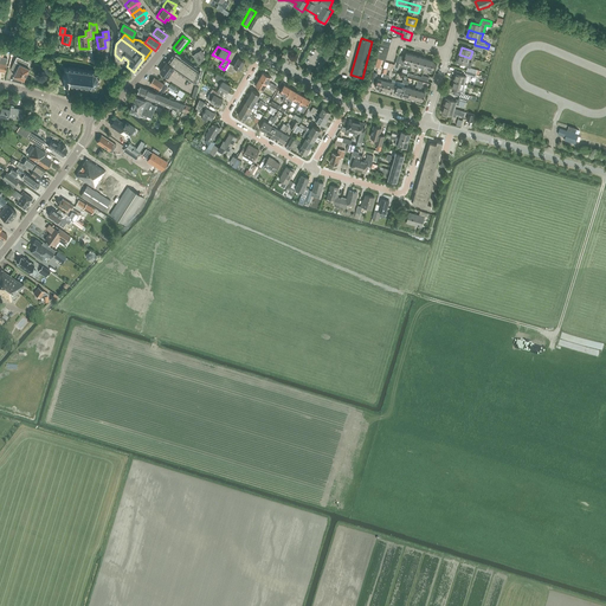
[(201,50),(193,55),(198,64),(207,58),(206,57),(206,56),(208,52),(205,50),(202,52),(201,50)]
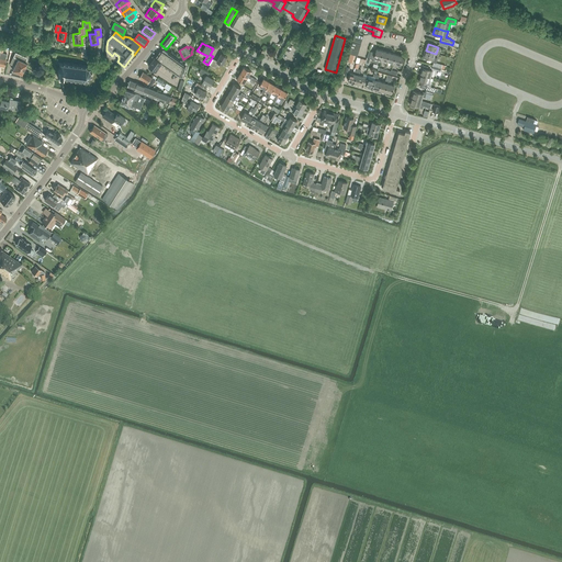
[(163,48),(156,57),(163,63),(161,64),(178,76),(181,78),(183,77),(184,72),(186,67),(184,65),(167,53),(168,52),(163,48)]
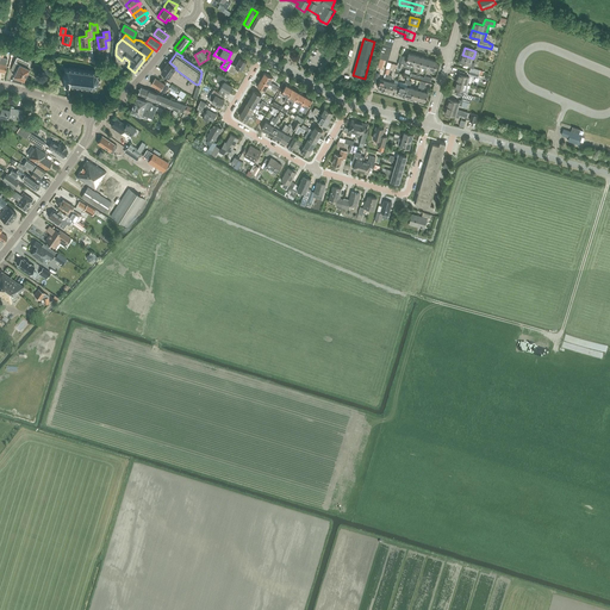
[(400,55),(398,62),(402,63),(406,64),(408,62),(414,64),(416,55),(409,53),(408,57),(405,56),(400,55)]
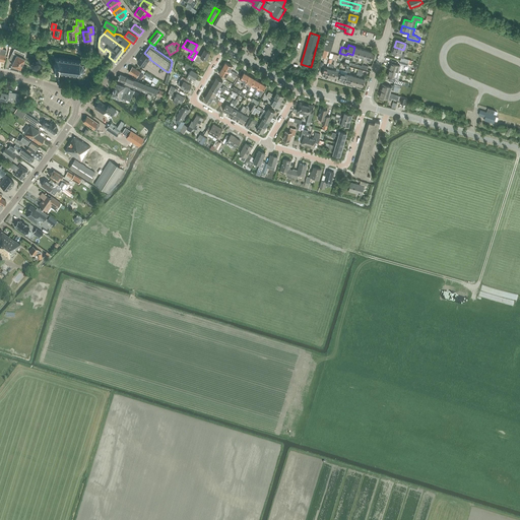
[(352,55),(359,56),(361,49),(354,47),(352,55)]
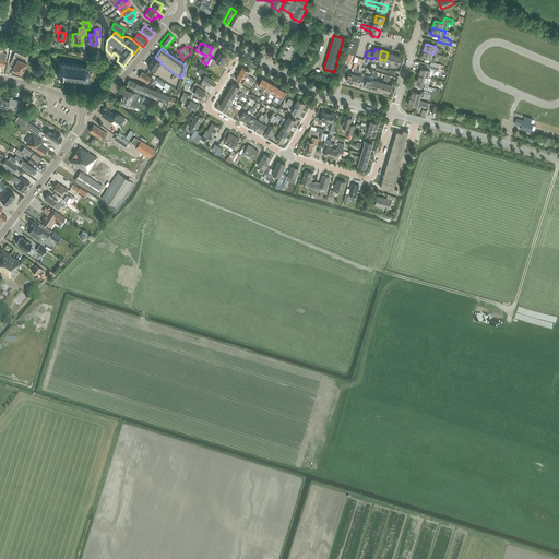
[(431,62),(431,66),(439,68),(440,64),(433,62),(436,58),(432,57),(433,54),(424,50),(421,57),(431,60),(430,61),(431,62)]
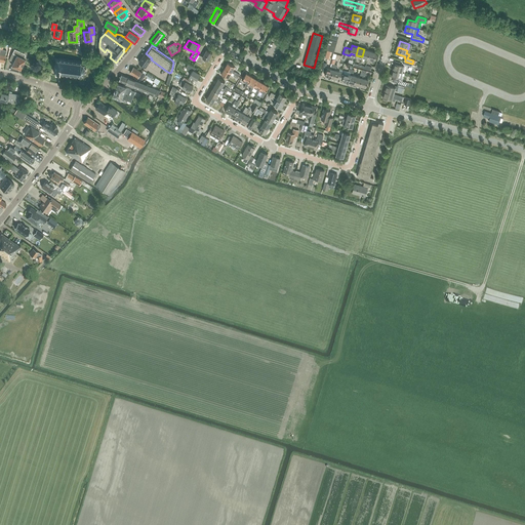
[(12,66),(19,70),(25,59),(21,57),(24,53),(15,49),(9,59),(13,62),(12,66)]
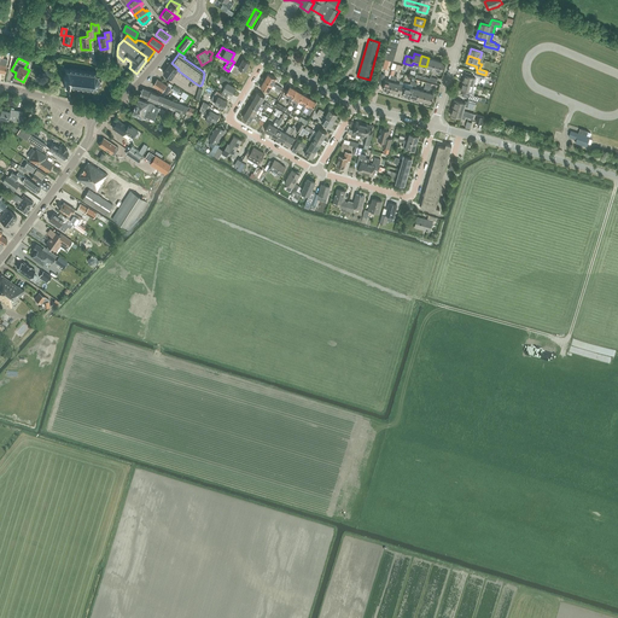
[(429,71),(432,71),(433,69),(436,60),(429,58),(426,66),(430,68),(429,71)]
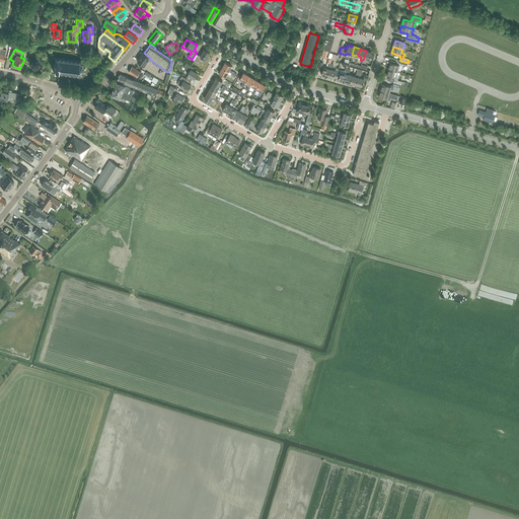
[(202,58),(206,60),(210,53),(205,50),(201,56),(198,55),(195,60),(199,63),(202,58)]
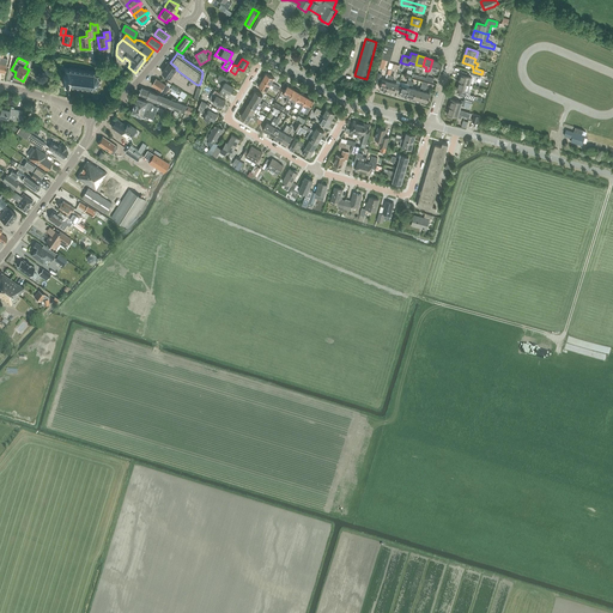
[(432,60),(430,68),(437,71),(438,71),(441,65),(439,64),(439,61),(432,60)]
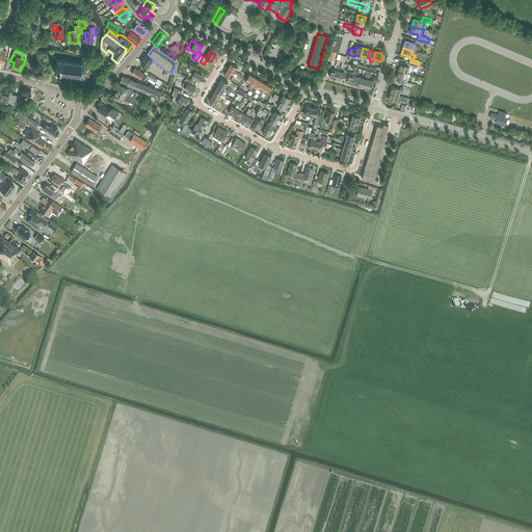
[(154,59),(148,55),(147,54),(140,62),(147,68),(154,59)]
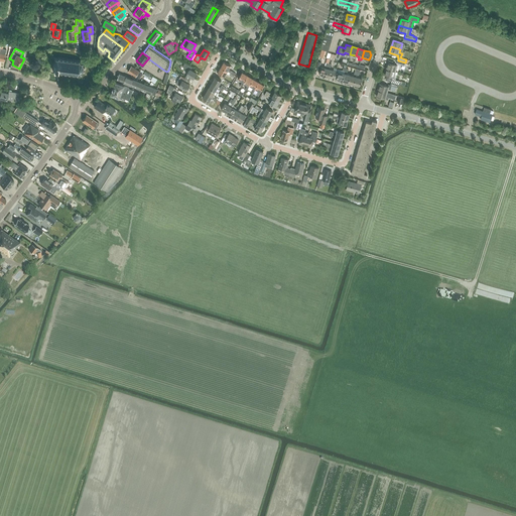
[(53,62),(52,62),(52,68),(53,68),(52,72),(55,72),(55,73),(57,73),(57,72),(60,73),(60,74),(61,74),(61,73),(65,73),(63,74),(66,74),(66,73),(68,74),(68,75),(70,75),(70,74),(72,74),(72,75),(74,76),(74,75),(76,75),(76,76),(77,76),(78,74),(80,74),(81,75),(82,74),(81,73),(82,71),(83,72),(84,71),(83,70),(83,68),(84,68),(84,66),(83,66),(82,65),(83,63),(82,62),(81,63),(78,62),(79,61),(78,60),(78,61),(76,61),(76,60),(75,60),(74,61),(72,61),(72,60),(70,59),(70,60),(68,60),(68,59),(67,59),(66,60),(63,59),(63,58),(62,58),(61,59),(58,59),(59,58),(57,58),(57,59),(54,58),(53,62)]
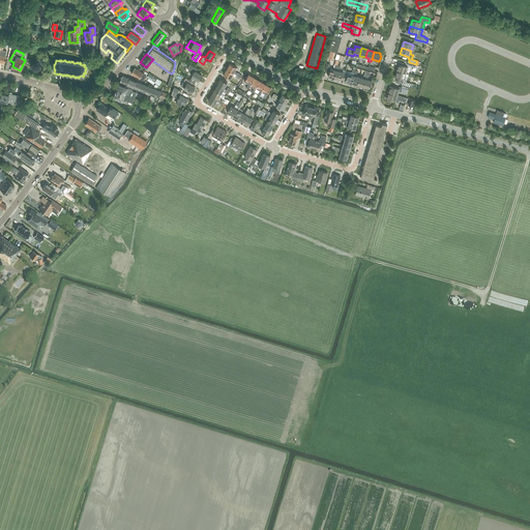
[(230,63),(227,69),(242,78),(244,77),(245,75),(243,74),(242,76),(240,74),(235,70),(237,67),(230,63)]
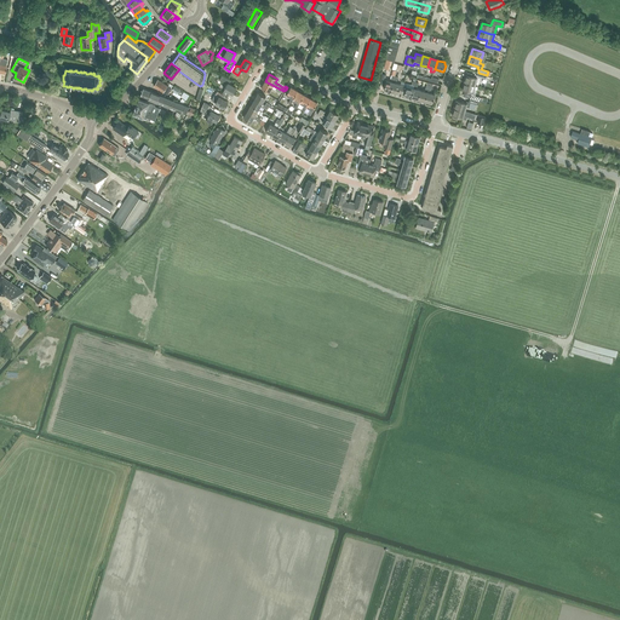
[(230,80),(225,76),(223,75),(219,80),(227,85),(224,90),(233,95),(236,87),(229,84),(230,80)]
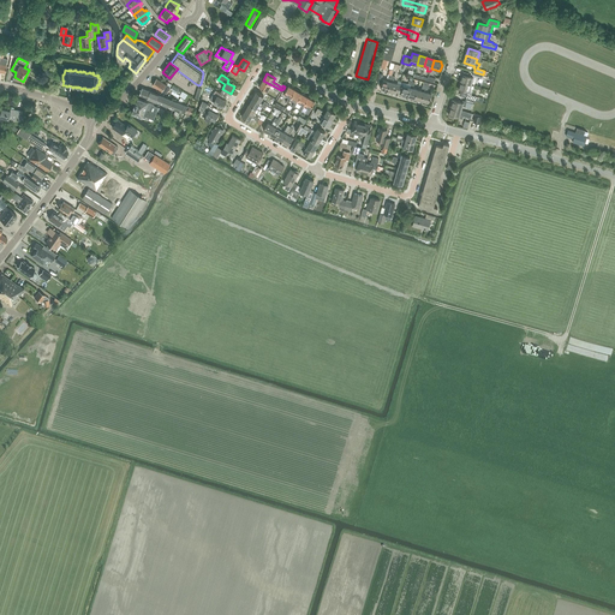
[(383,79),(381,89),(388,91),(393,76),(389,75),(388,78),(389,79),(388,81),(383,79)]
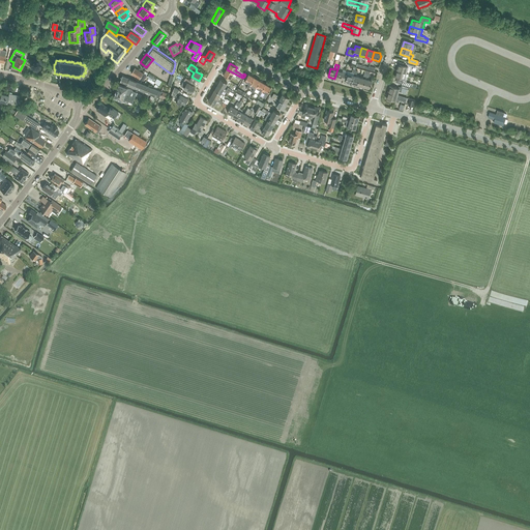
[(408,67),(399,64),(396,70),(406,74),(408,67)]
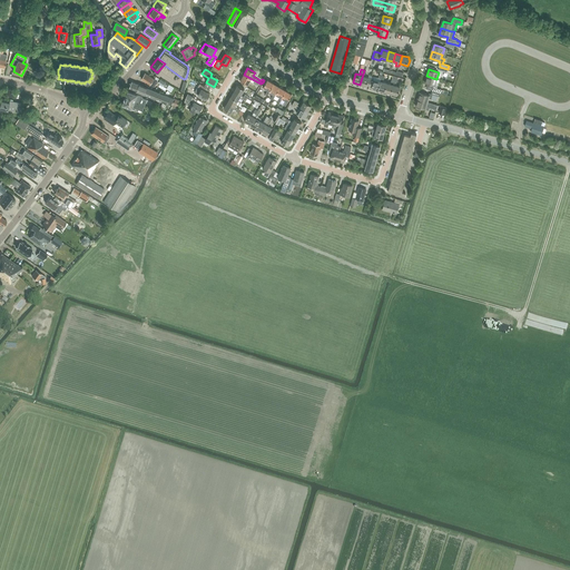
[(364,70),(360,85),(366,86),(367,84),(370,85),(372,78),(369,78),(364,76),(364,75),(365,75),(366,71),(365,71),(364,70)]
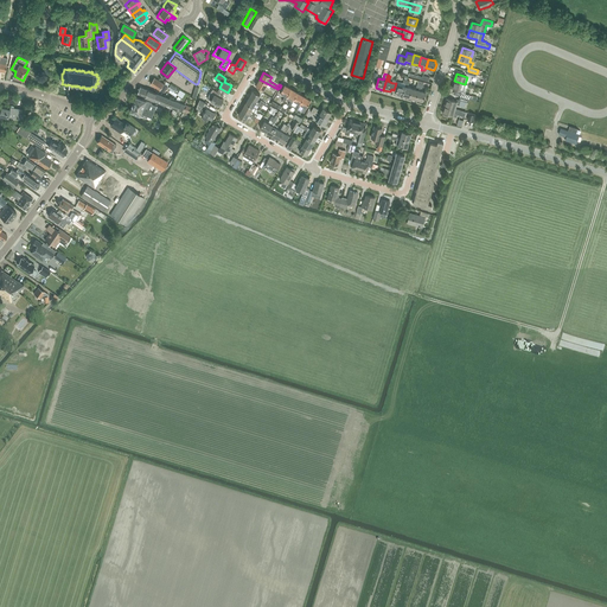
[(154,78),(151,84),(164,93),(168,87),(165,84),(154,78)]
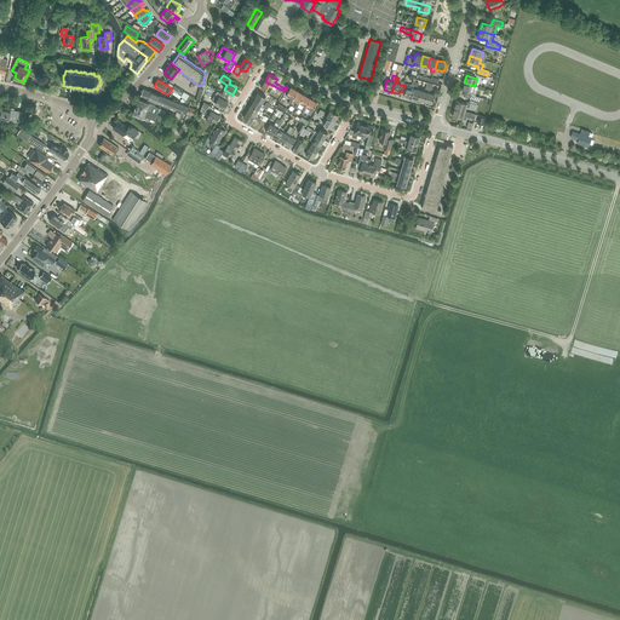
[(265,81),(262,87),(269,92),(273,87),(282,93),(283,91),(265,81)]
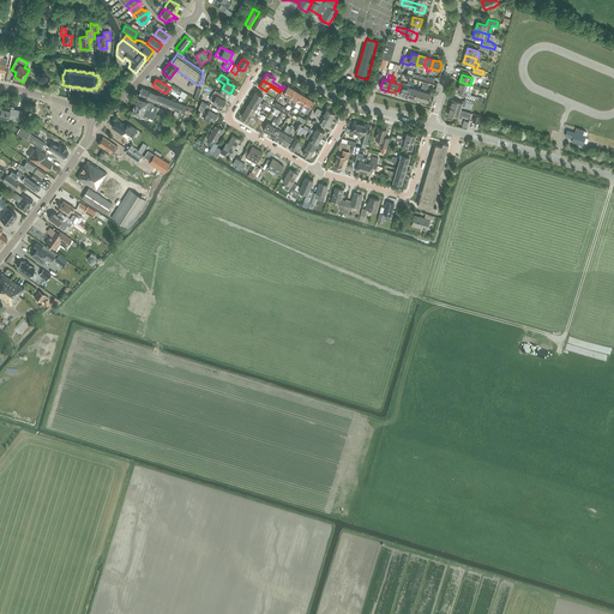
[(401,84),(398,91),(401,91),(401,95),(408,97),(411,82),(409,80),(408,85),(403,84),(403,85),(401,84)]
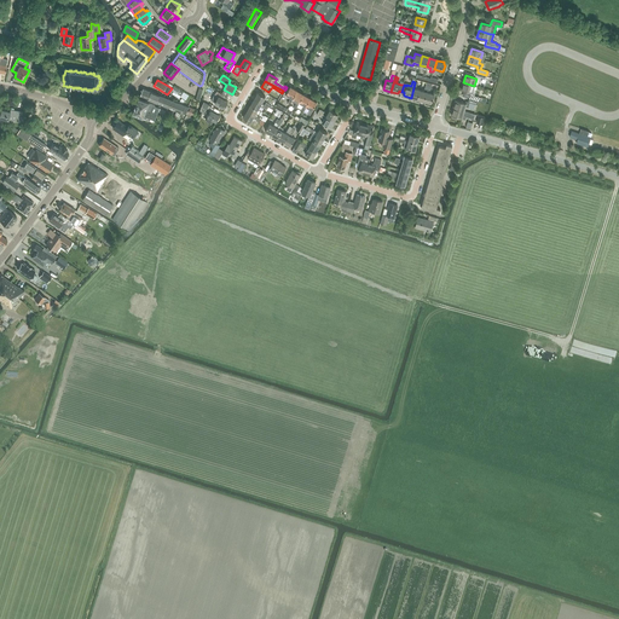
[(417,87),(418,84),(415,82),(411,98),(418,99),(421,91),(416,88),(416,87),(417,87)]
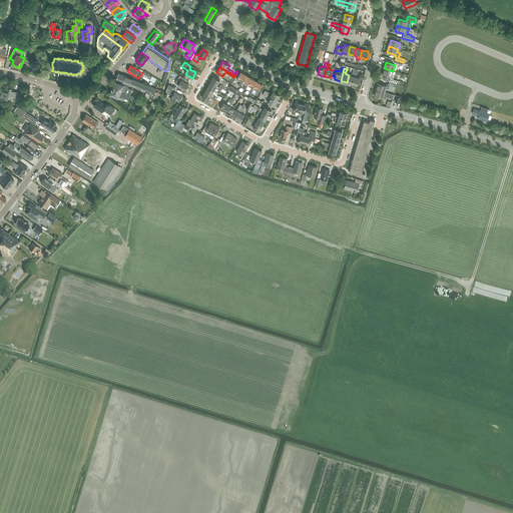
[(347,82),(352,84),(357,69),(354,68),(352,74),(353,74),(352,76),(349,75),(347,82)]
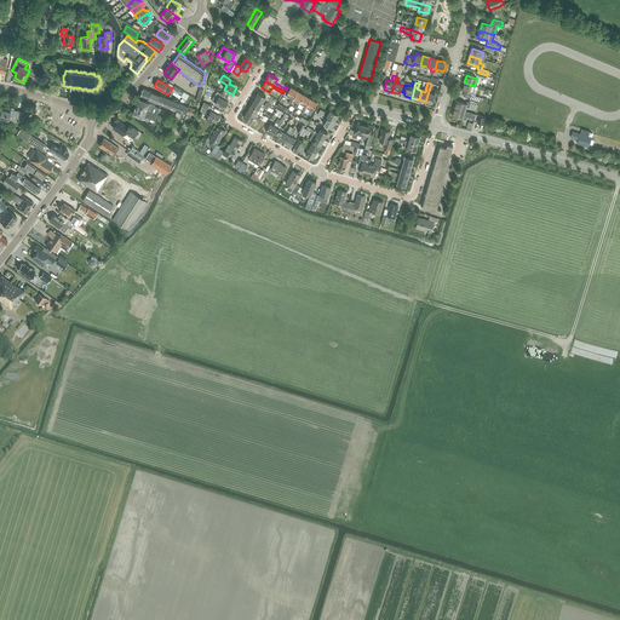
[(470,99),(480,102),(481,98),(475,96),(476,91),(474,90),(475,86),(464,82),(463,90),(472,93),(470,99)]
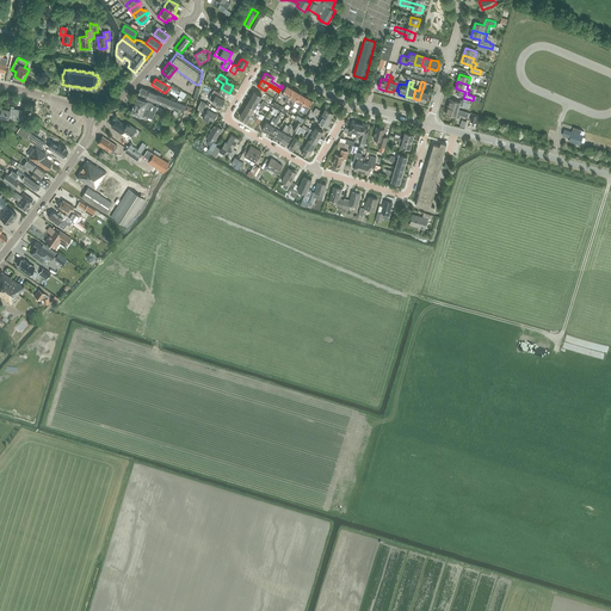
[(426,86),(427,82),(425,82),(419,100),(426,103),(429,93),(424,92),(425,90),(426,90),(427,86),(426,86)]
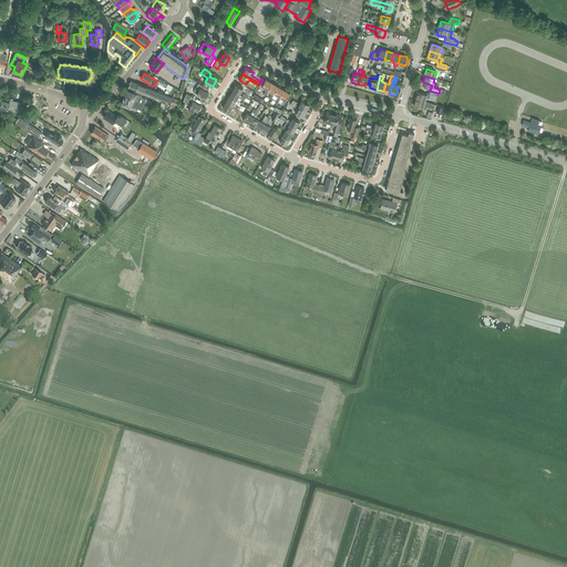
[(264,94),(266,95),(268,92),(269,91),(268,90),(271,83),(266,80),(263,86),(267,89),(264,94)]
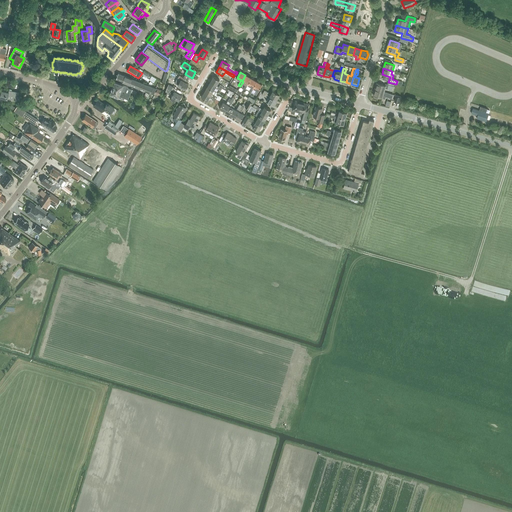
[(128,84),(130,79),(118,74),(116,79),(128,84)]
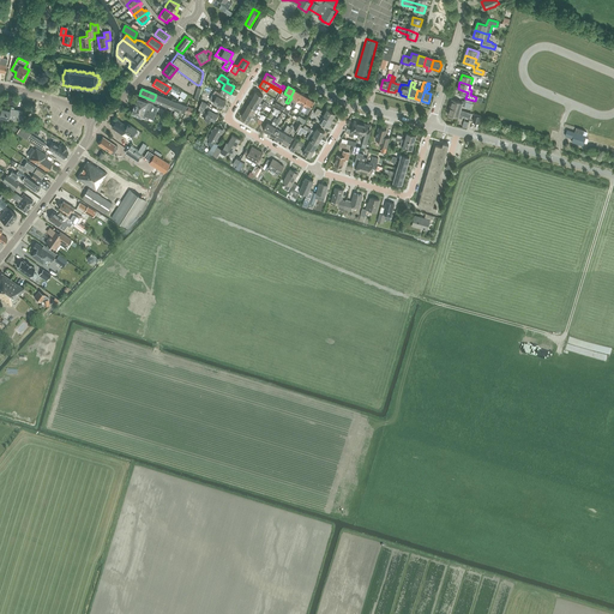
[(292,98),(290,100),(294,102),(293,106),(294,107),(298,101),(296,101),(300,94),(299,92),(299,91),(296,89),(295,90),(294,90),(290,97),(292,98)]
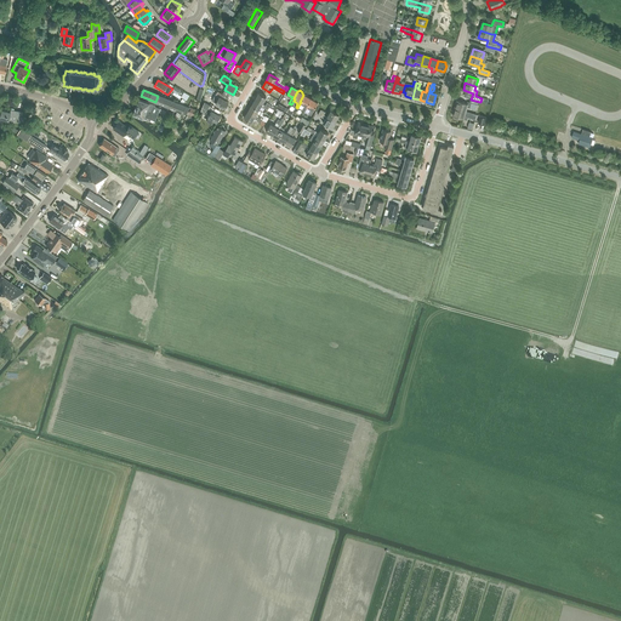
[(218,91),(214,98),(217,101),(216,103),(224,108),(228,102),(227,101),(222,98),(224,95),(223,93),(218,91)]
